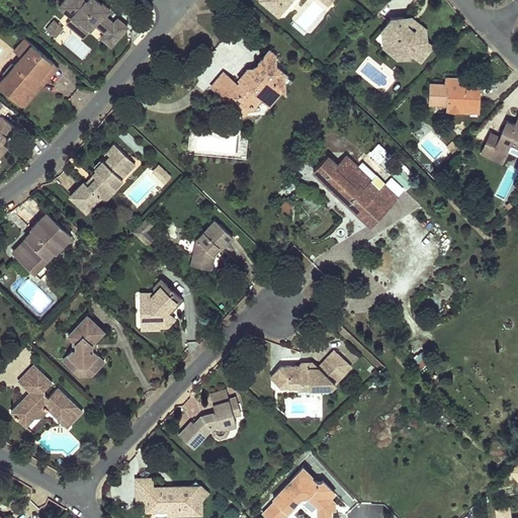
[(64,0),(59,7),(71,17),(82,26),(83,24),(90,29),(95,24),(105,32),(101,36),(111,46),(128,25),(117,17),(113,21),(105,14),(110,9),(102,2),(100,4),(95,0),(86,0),(86,1),(84,0),(64,0)]
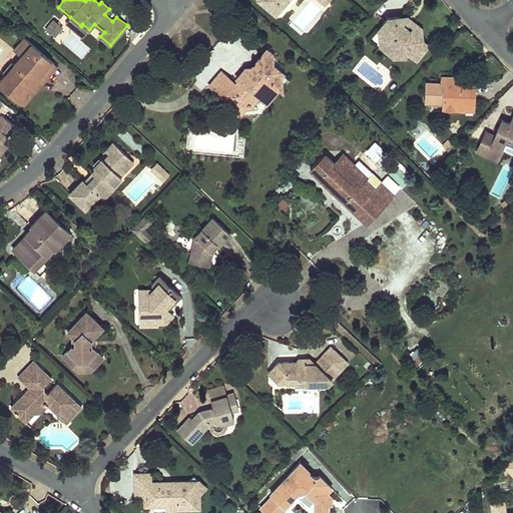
[(259,0),(276,14),(288,0),(319,0),(326,6),(330,0),(259,0)]
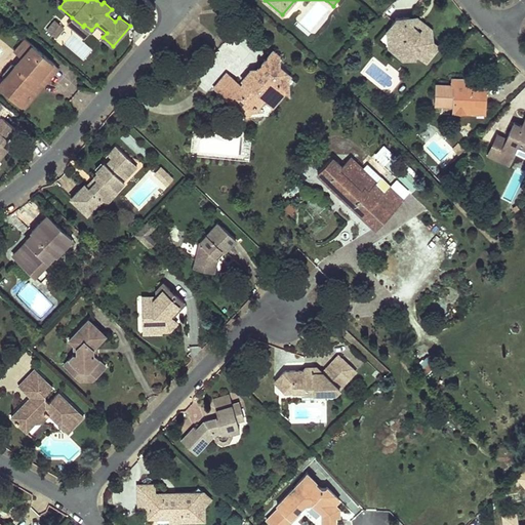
[(294,0),(282,14),(287,19),(304,0),(294,0)]
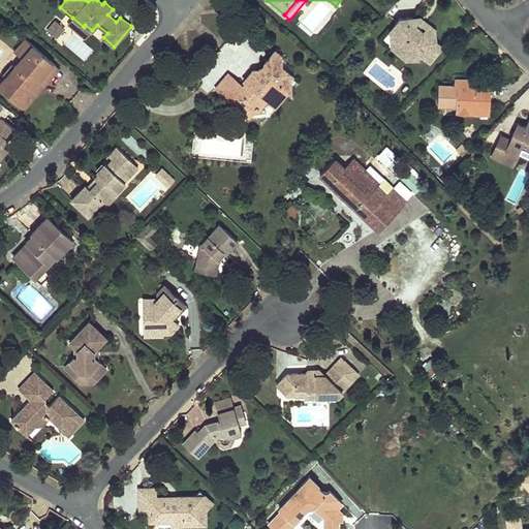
[(413,26),(422,32),(428,25),(418,17),(416,19),(415,18),(413,18),(413,26)]
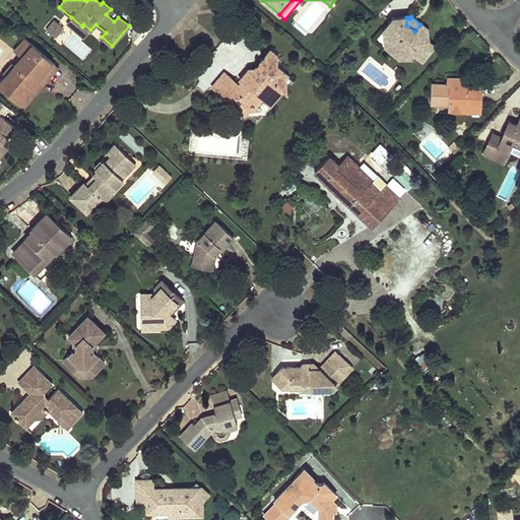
[(71,17),(67,23),(84,38),(90,29),(83,24),(82,26),(71,17)]
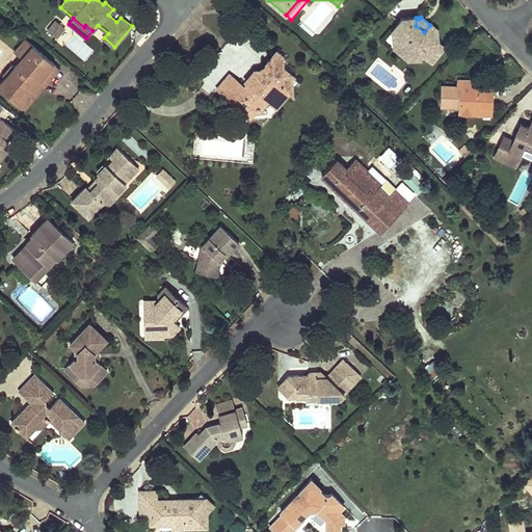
[(423,57),(430,63),(444,48),(437,43),(436,31),(430,25),(424,32),(416,26),(416,18),(401,20),(391,30),(394,32),(395,43),(392,43),(393,48),(400,53),(419,51),(420,57),(423,57)]
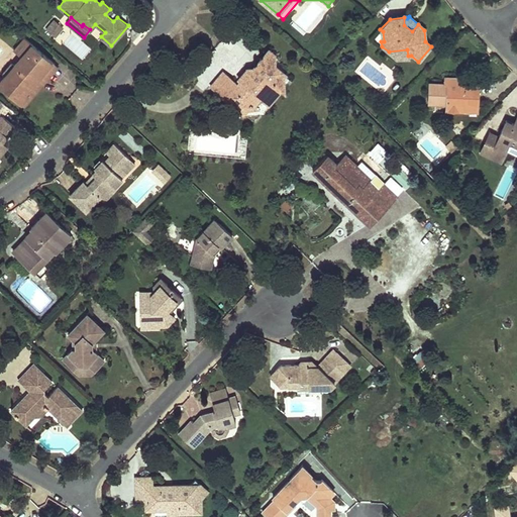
[(63,27),(53,20),(45,29),(55,37),(63,27)]
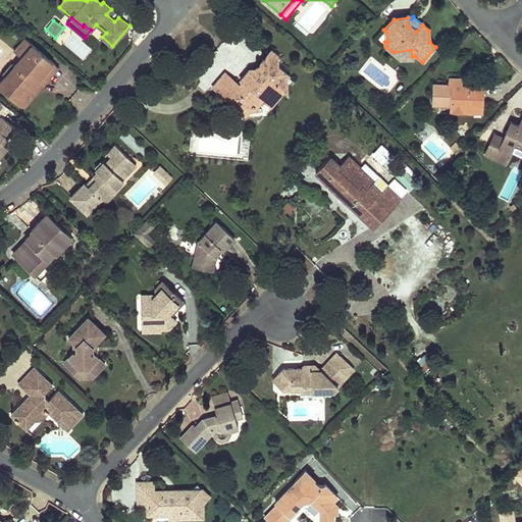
[(4,75),(0,80),(0,87),(20,104),(35,88),(33,86),(42,74),(44,76),(55,63),(24,37),(20,42),(23,45),(16,53),(20,56),(14,64),(12,63),(2,73),(4,75)]
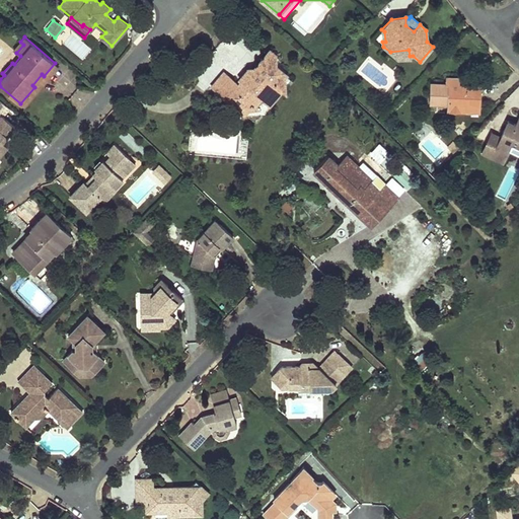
[(23,45),(20,42),(13,49),(16,53),(23,45)]
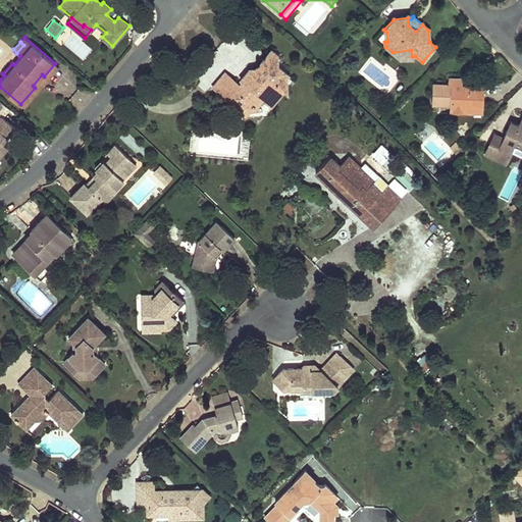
[(274,48),(267,56),(276,65),(283,56),(274,48)]
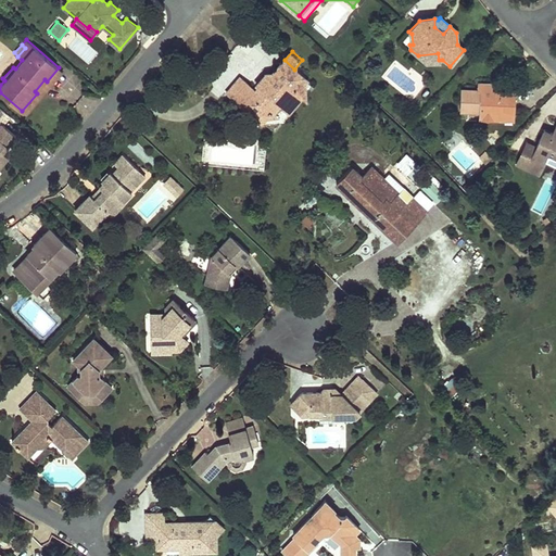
[(255,88),(240,76),(226,91),(250,112),(253,108),(263,115),(275,100),(283,106),(299,90),(294,86),(302,76),(294,70),(285,60),(274,73),(267,73),(267,81),(261,88),(257,86),(255,88)]
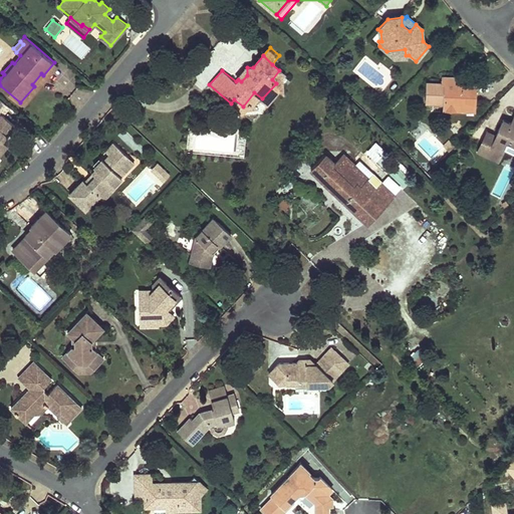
[(34,86),(20,102),(25,106),(59,66),(54,62),(43,75),(41,73),(32,84),(34,86)]
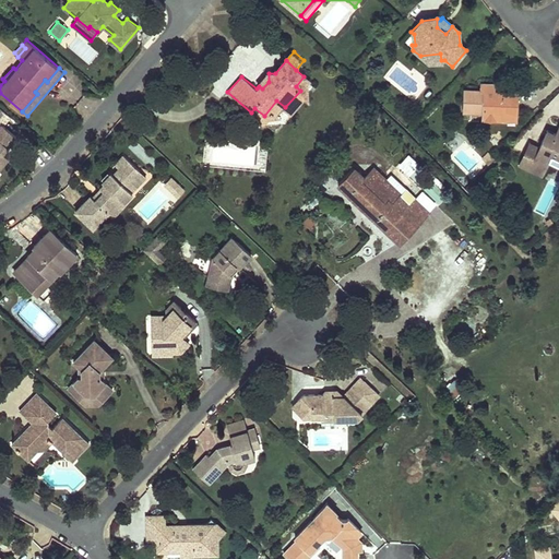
[(259,86),(262,88),(269,82),(269,73),(258,85),(259,86)]
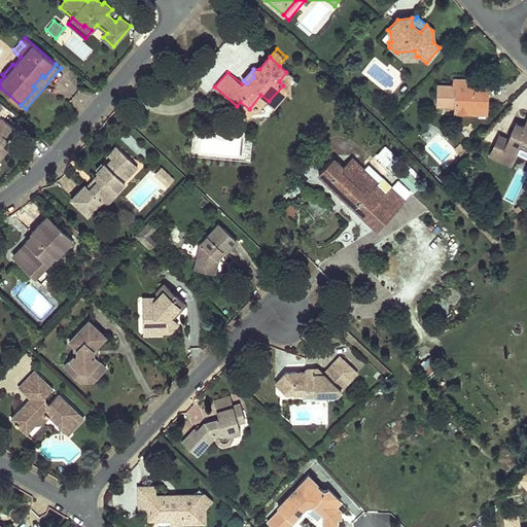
[(283,85),(269,101),(274,106),(294,80),(286,72),(279,81),(283,85)]
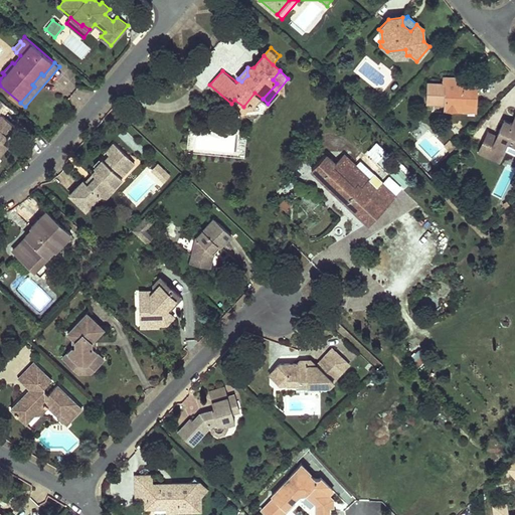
[(457,83),(428,81),(427,102),(446,103),(445,109),(457,110),(462,104),(476,105),(477,84),(464,83),(464,89),(459,89),(457,83)]
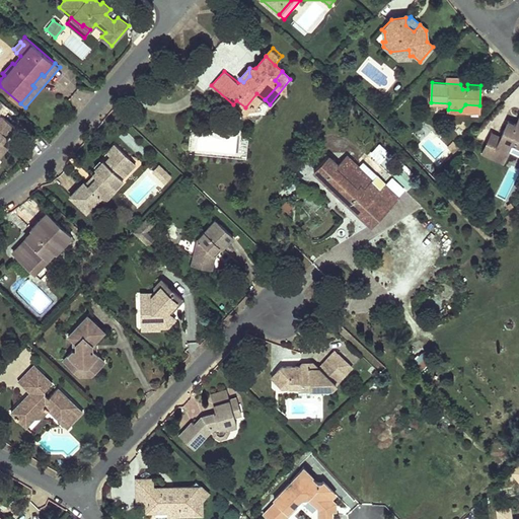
[(236,100),(233,104),(249,118),(265,99),(256,93),(245,107),(236,100)]
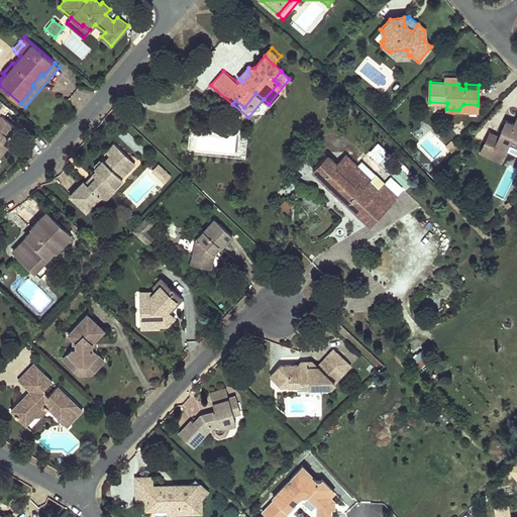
[(8,107),(0,100),(0,152),(7,145),(2,141),(0,139),(0,137),(3,133),(6,136),(14,126),(1,116),(8,107)]
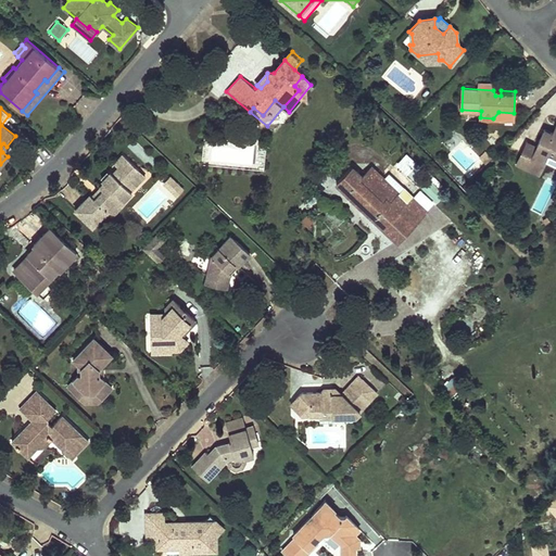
[(138,133),(144,125),(134,114),(126,121),(138,133)]
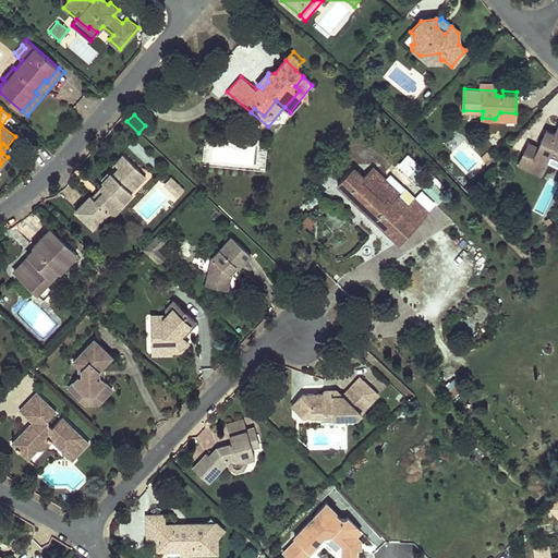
[(557,125),(554,134),(553,137),(545,134),(538,147),(531,164),(543,169),(547,160),(557,155),(557,125)]
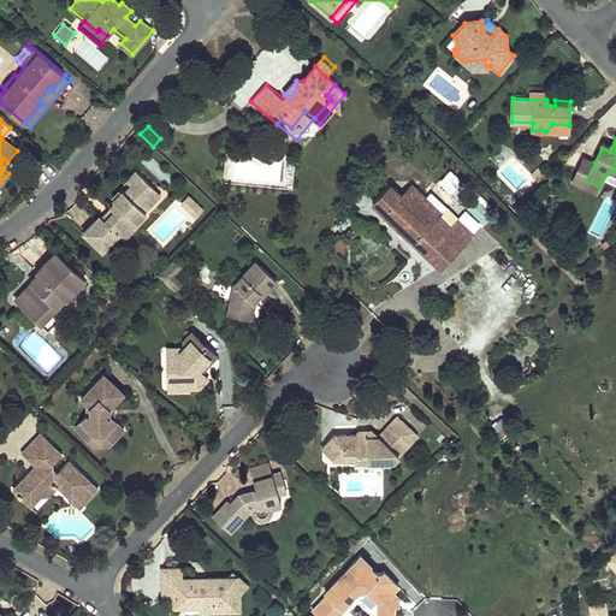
[(594,163),(582,157),(572,179),(596,193),(599,187),(586,181),(594,163)]
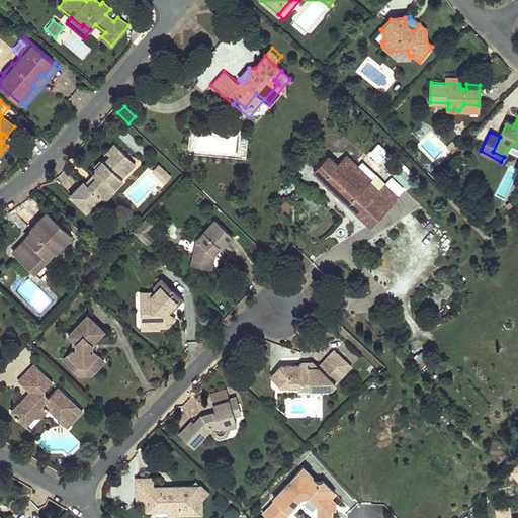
[(83,181),(69,195),(85,210),(99,197),(103,201),(124,180),(122,179),(128,173),(127,172),(121,167),(130,158),(114,144),(106,152),(110,156),(105,162),(103,160),(94,169),(96,171),(91,176),(93,178),(89,183),(86,181),(84,182),(83,181)]
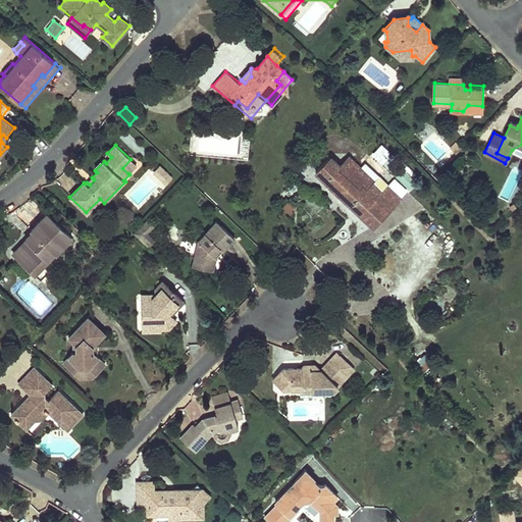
[(521,145),(512,150),(521,154),(521,145)]
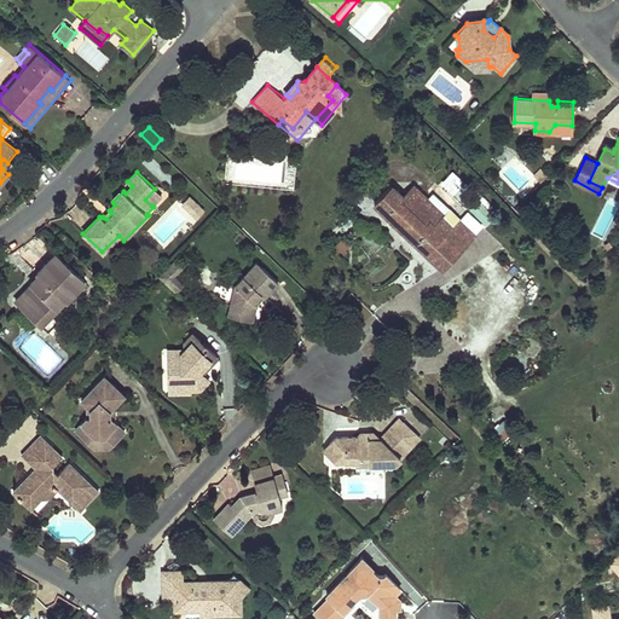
[(455,175),(445,185),(486,224),(496,214),(455,175)]
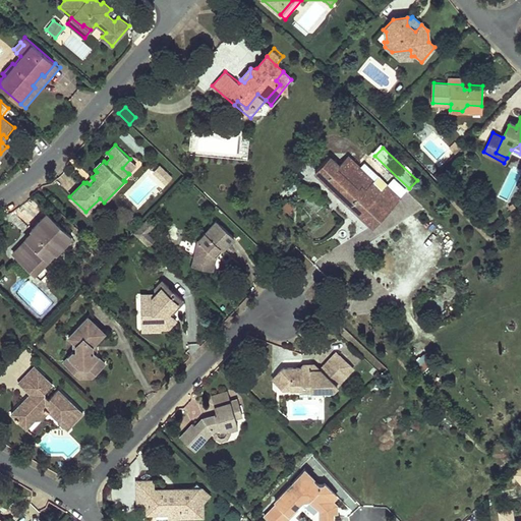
[(354,154),(348,160),(371,182),(378,177),(354,154)]
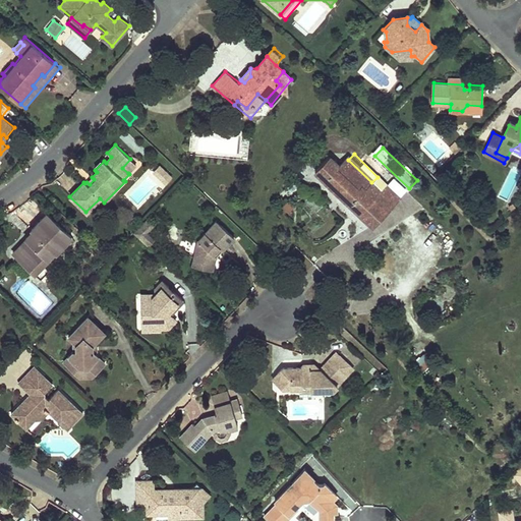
[(313,172),(350,206),(371,182),(348,160),(347,158),(339,166),(330,157),(313,172)]
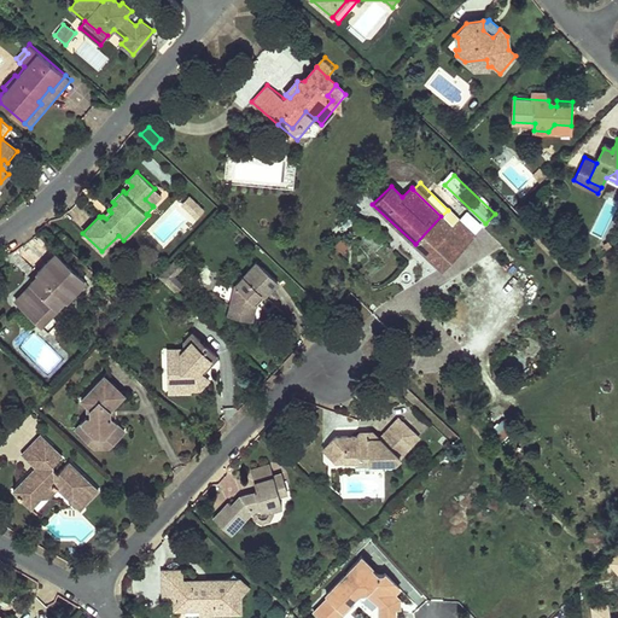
[(155,188),(145,199),(152,205),(162,196),(155,188)]
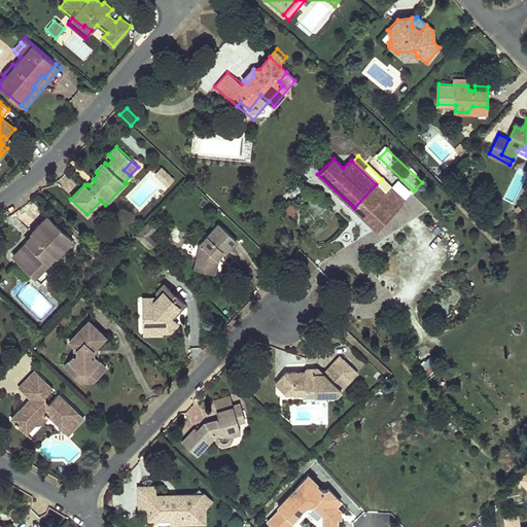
[(162,169),(156,174),(162,179),(168,174),(162,169)]
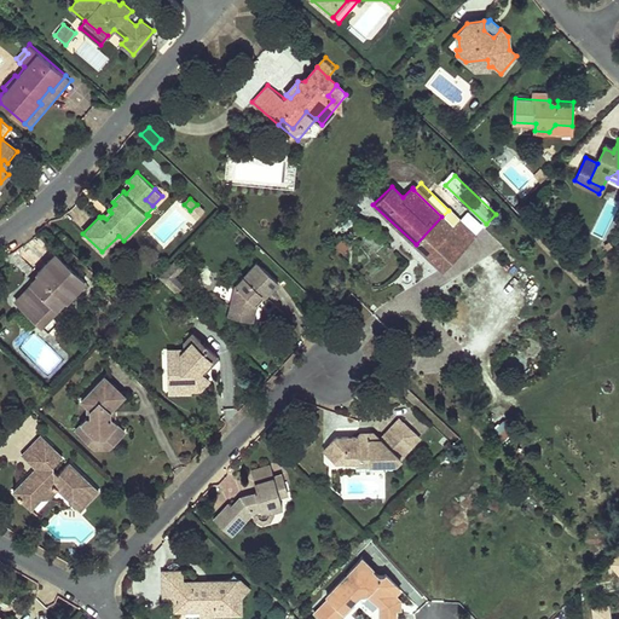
[(197,204),(190,210),(198,219),(204,212),(197,204)]
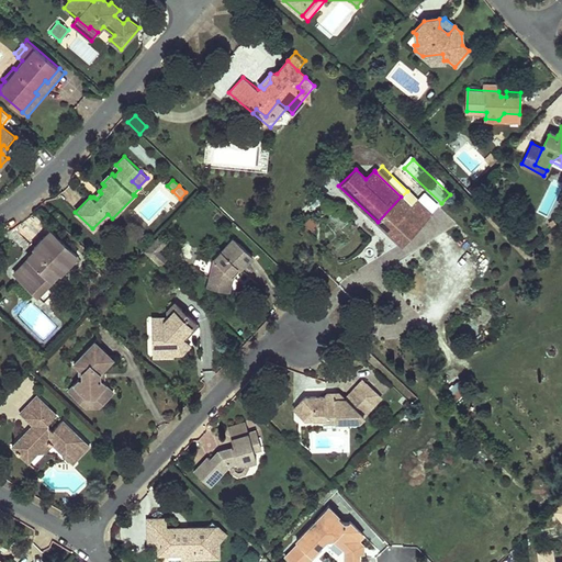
[(401,197),(378,222),(401,245),(431,213),(416,199),(411,205),(401,197)]
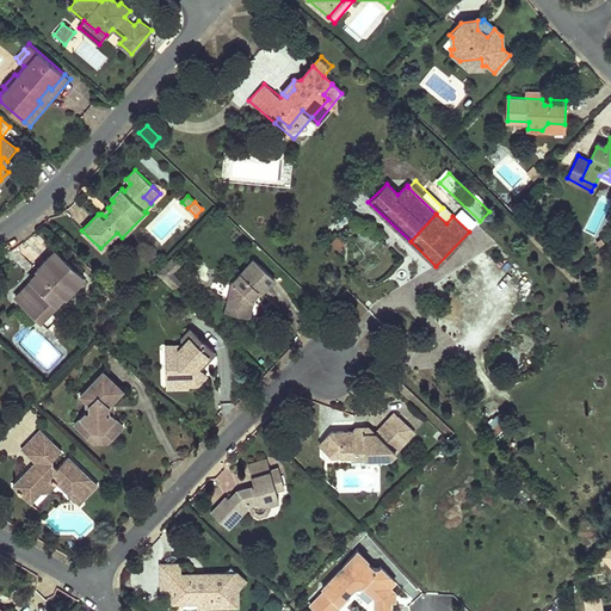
[(332,242),(343,246),(347,236),(335,232),(332,242)]
